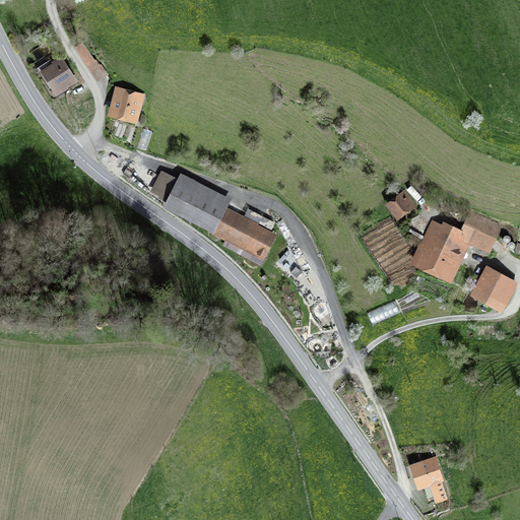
[(76,48),(87,64),(94,59),(82,43),(76,48)]
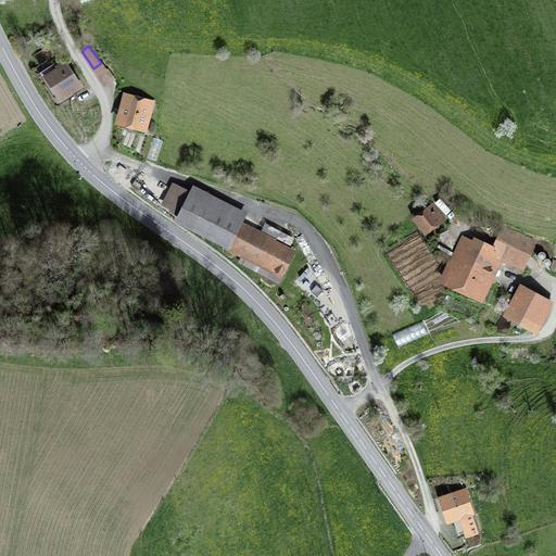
[(57,71),(47,77),(61,100),(80,88),(64,63),(58,67),(57,71)]
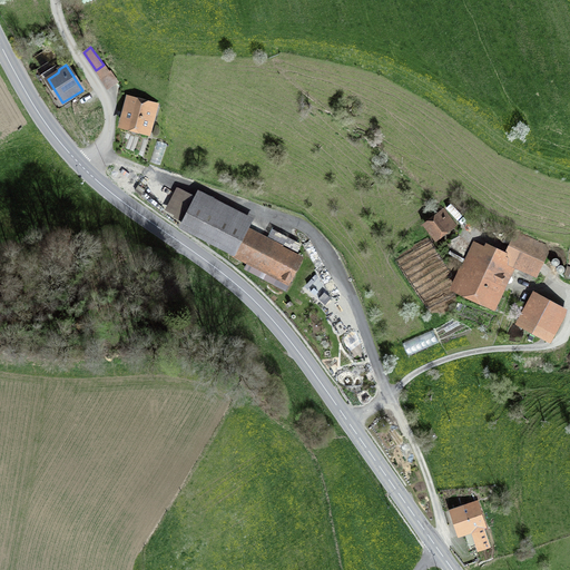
[(97,71),(108,88),(117,81),(106,65),(97,71)]
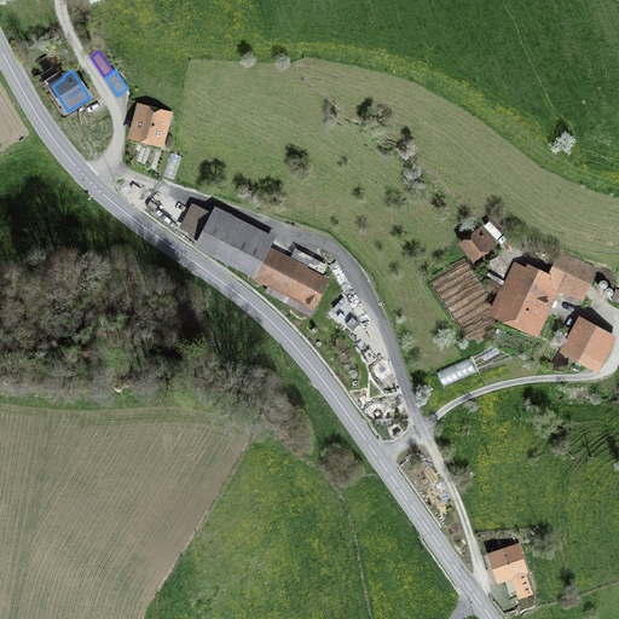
[(142,109),(134,136),(160,142),(166,116),(142,109)]
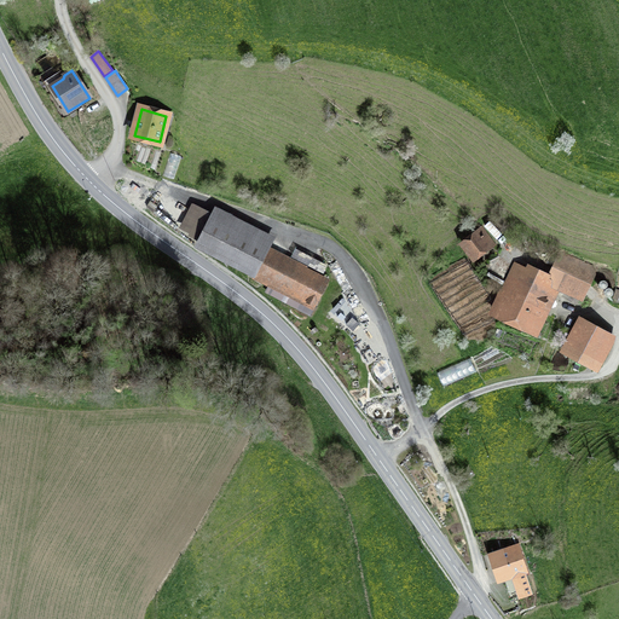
[(165,173),(174,177),(183,155),(173,150),(165,173)]
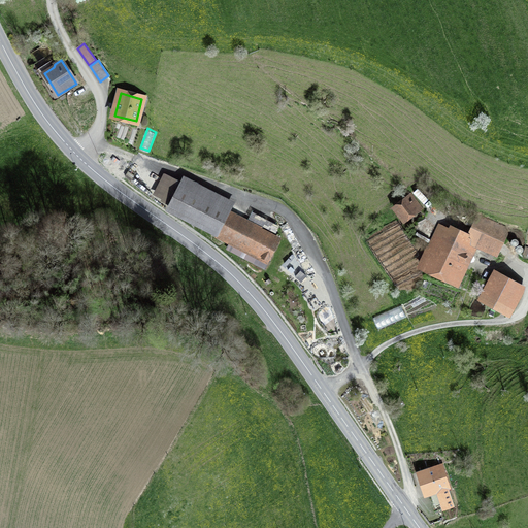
[(174,200),(169,208),(217,234),(228,213),(229,211),(165,178),(158,192),(174,200)]
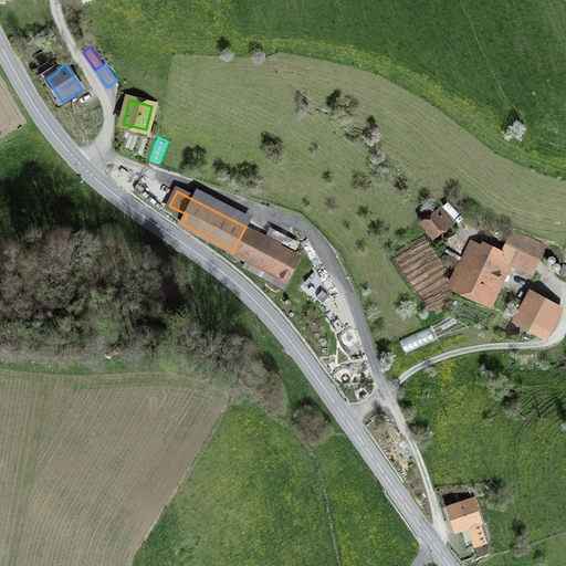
[(451,224),(453,222),(439,206),(423,220),(435,233),(449,221),(451,224)]
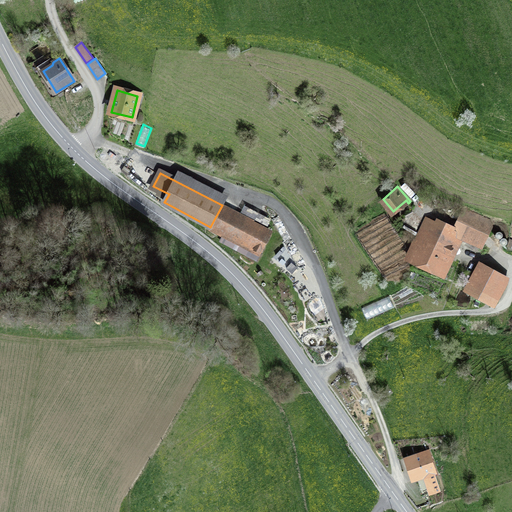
[(255,260),(269,233),(221,207),(210,227),(224,234),(220,241),(255,260)]
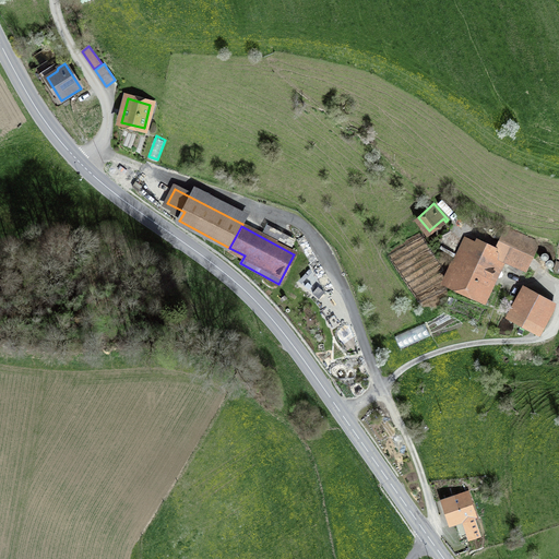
[(525,263),(523,263),(534,239),(506,226),(495,249),(466,237),(454,261),(456,262),(448,281),(480,295),(496,264),(520,275),(525,263)]
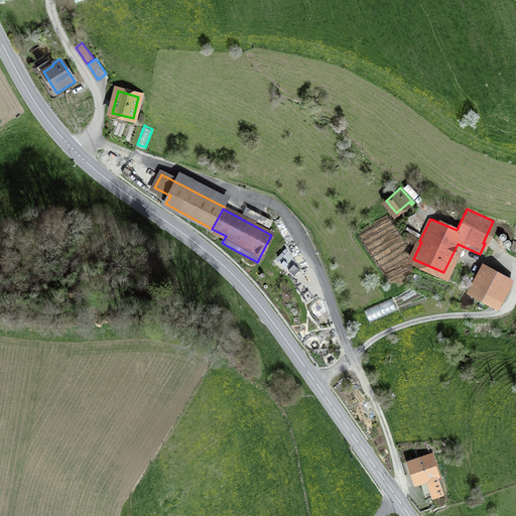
[(483,268),(471,291),(491,301),(502,278),(483,268)]
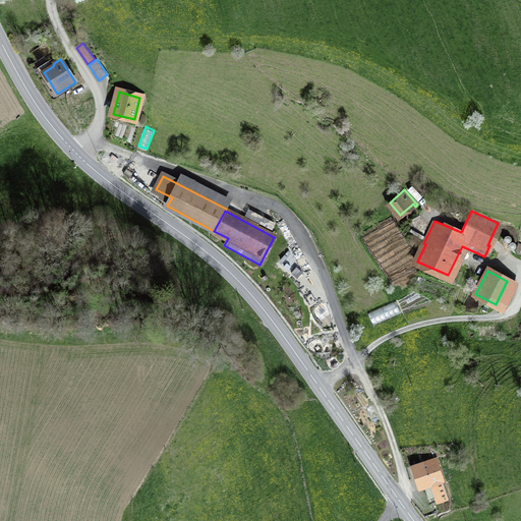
[(421,483),(440,477),(441,480),(442,482),(446,481),(437,456),(432,458),(431,457),(414,463),(421,483)]
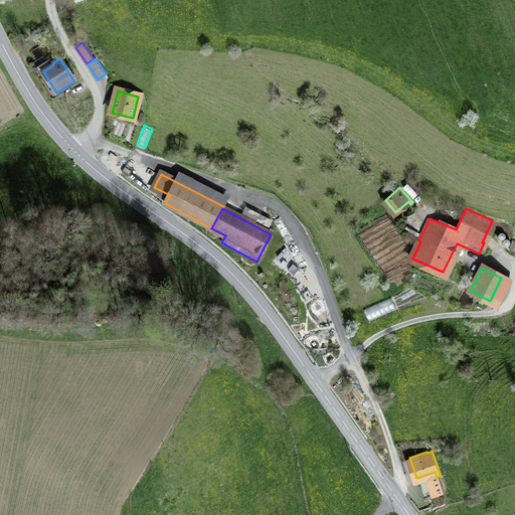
[(437,477),(436,475),(418,481),(424,497),(442,492),(437,477)]
